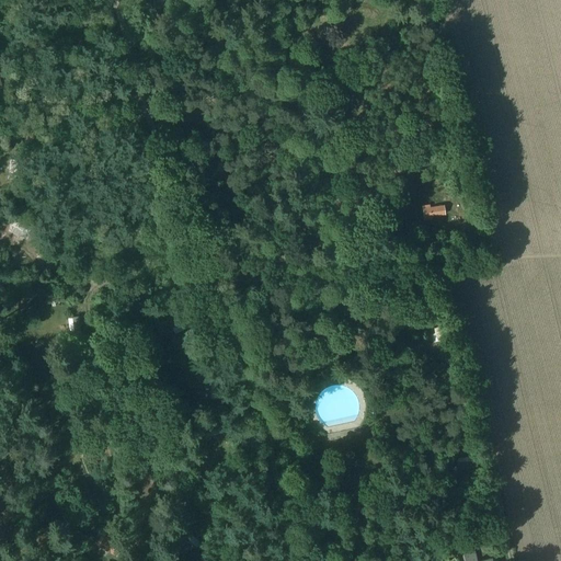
[(212,37),(214,45),(220,44),(218,35),(212,37)]
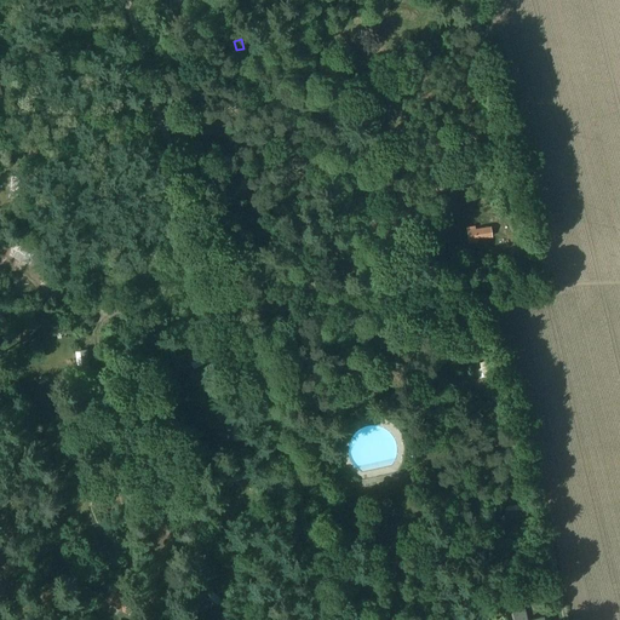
[(197,126),(173,128),(174,138),(197,136),(197,126)]
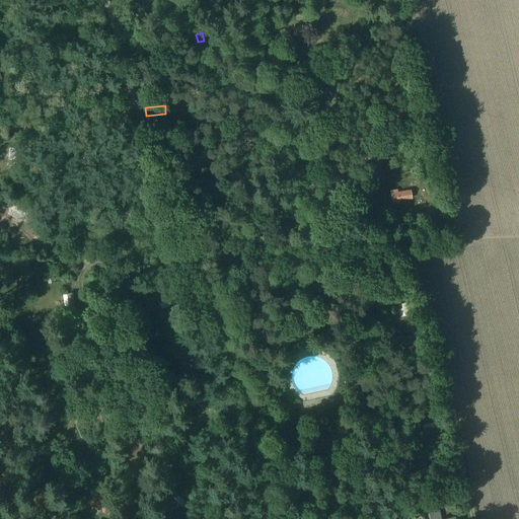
[(16,148),(9,147),(7,165),(14,165),(16,148)]
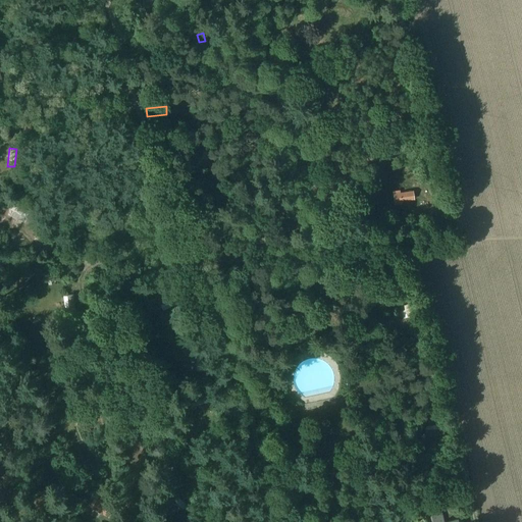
[(400,191),(393,192),(394,205),(401,204),(401,202),(414,201),(413,192),(401,194),(400,191)]
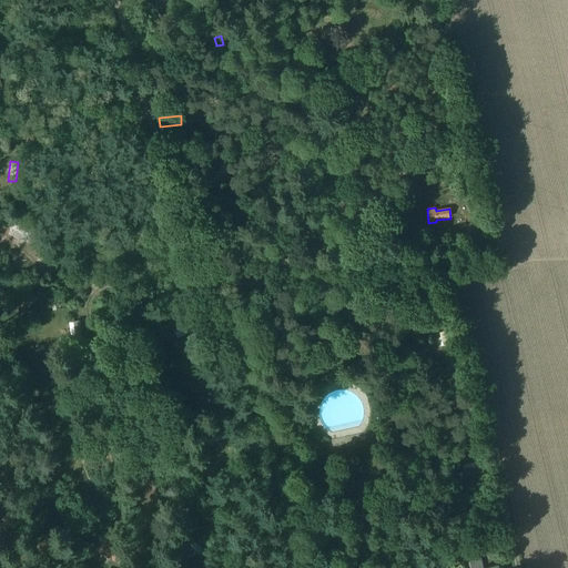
[(33,233),(17,225),(13,230),(30,239),(33,233)]
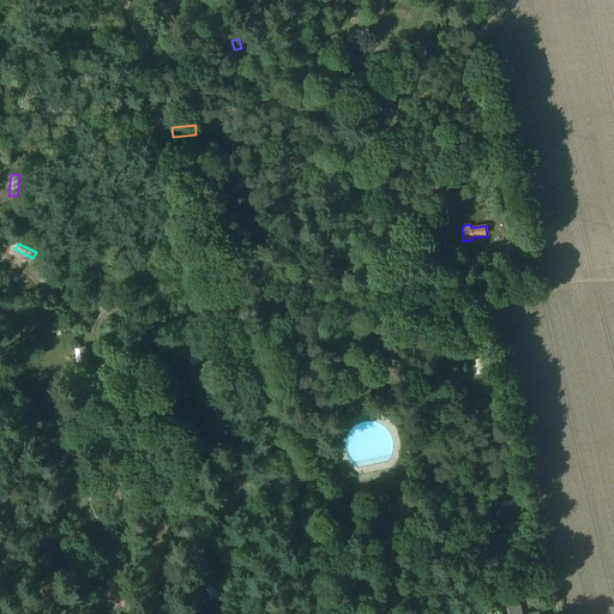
[(188,359),(191,365),(208,357),(205,351),(188,359)]
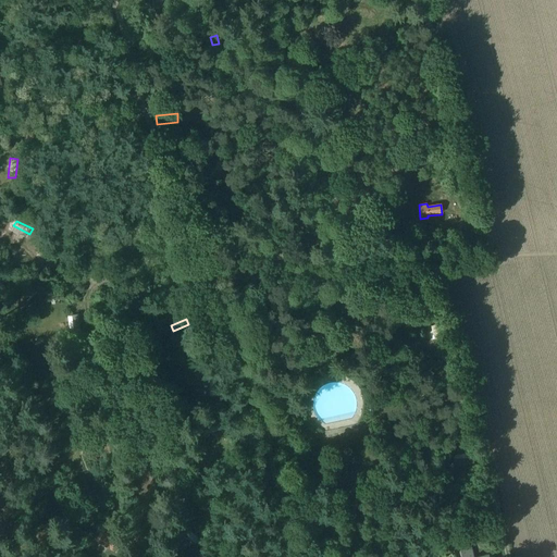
[(443,341),(437,324),(431,326),(436,343),(443,341)]
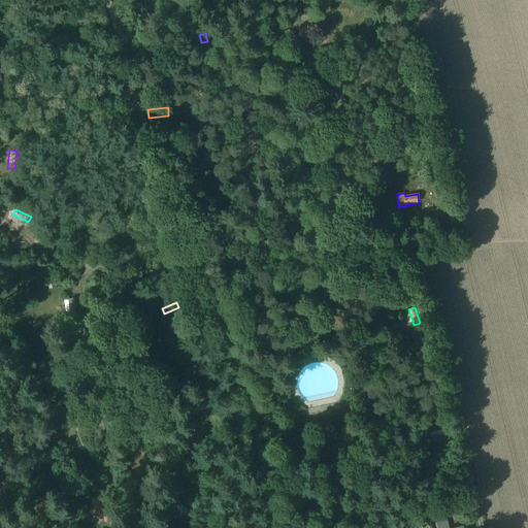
[(308,316),(300,319),(303,329),(312,326),(308,316)]
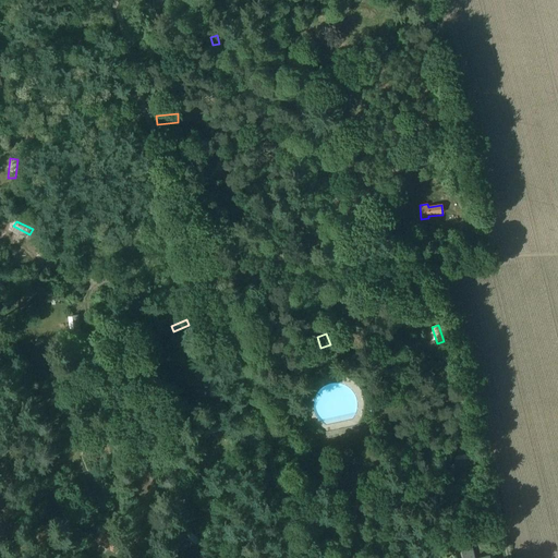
[(203,429),(205,436),(223,429),(221,423),(203,429)]
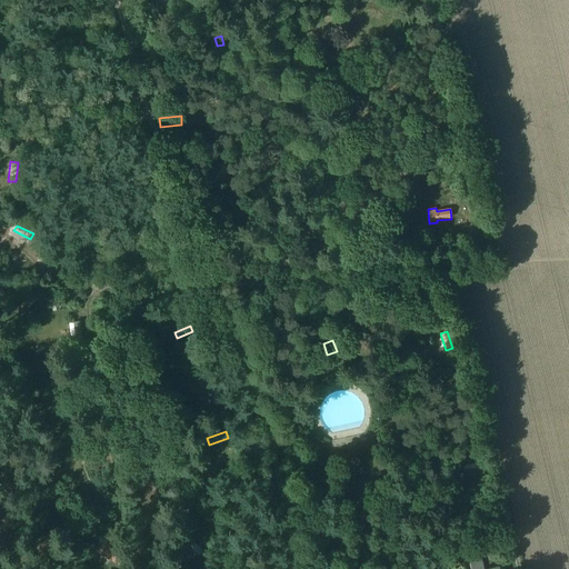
[(70,437),(69,443),(87,447),(88,440),(70,437)]
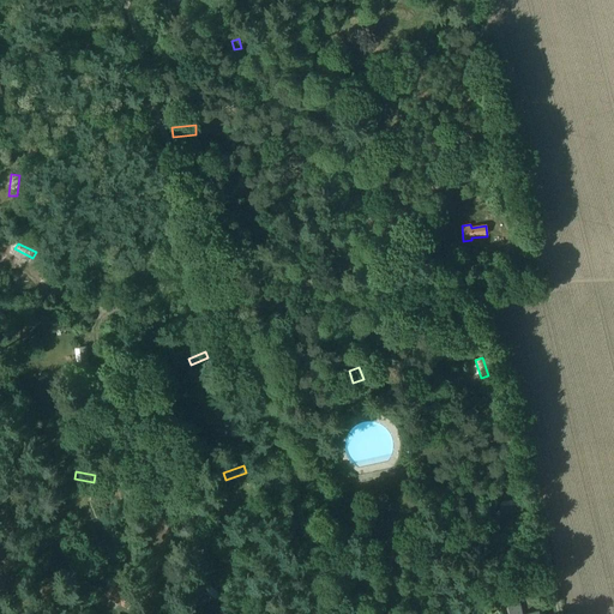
[(501,516),(523,512),(521,504),(500,507),(501,516)]
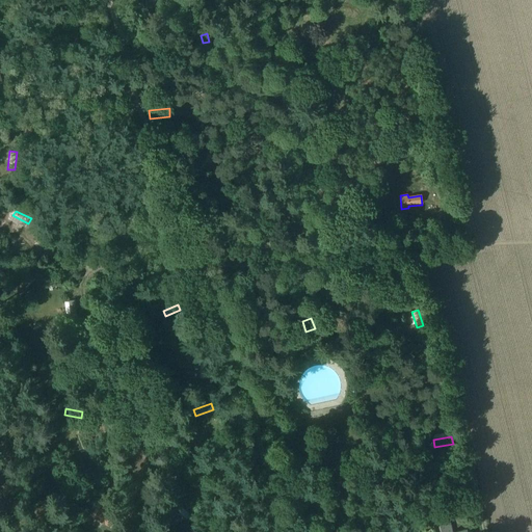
[(178,503),(174,507),(186,519),(190,514),(178,503)]
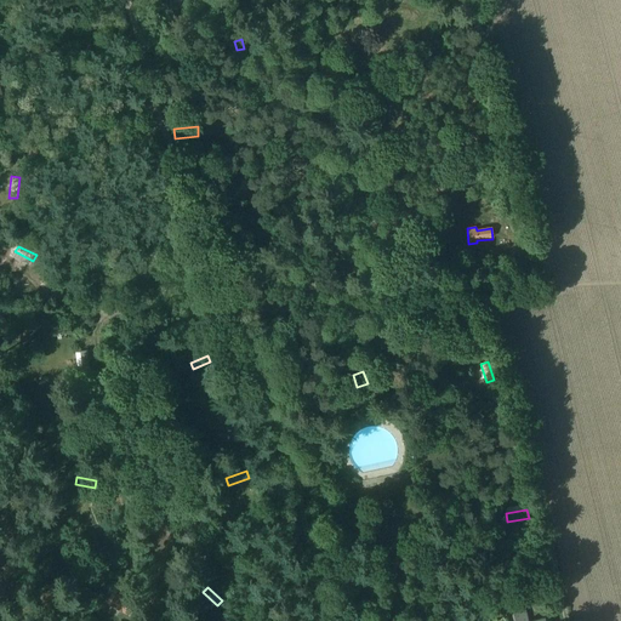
[(516,620),(545,620),(545,617),(531,620),(528,620),(525,608),(513,609),(516,620)]
